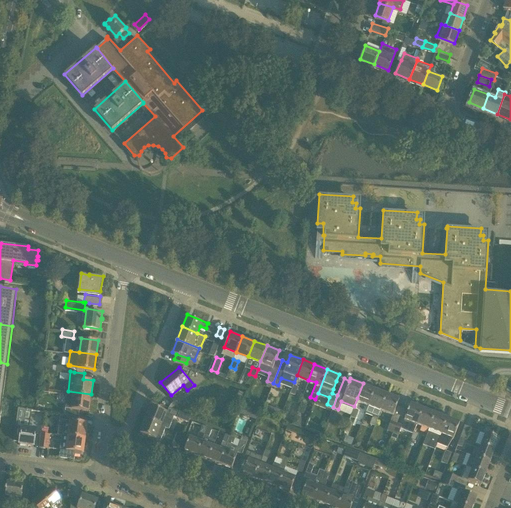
[(357,398),(369,403),(375,387),(363,383),(357,398)]
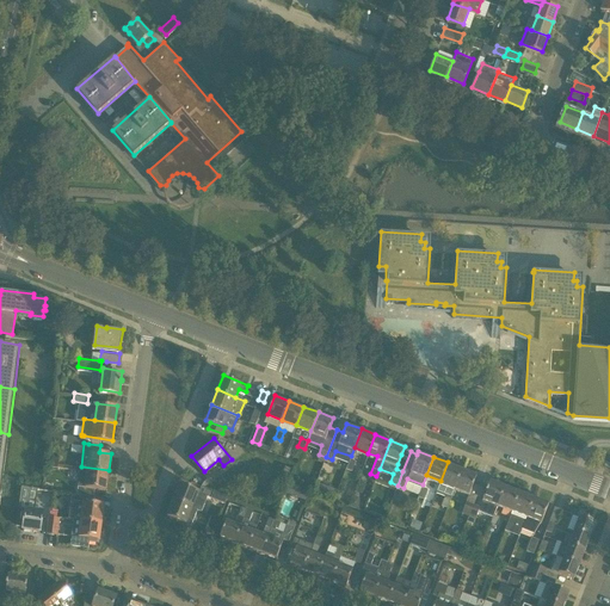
[(449,505),(455,487),(462,468),(448,462),(441,481),(437,490),(445,493),(442,502),(449,505)]
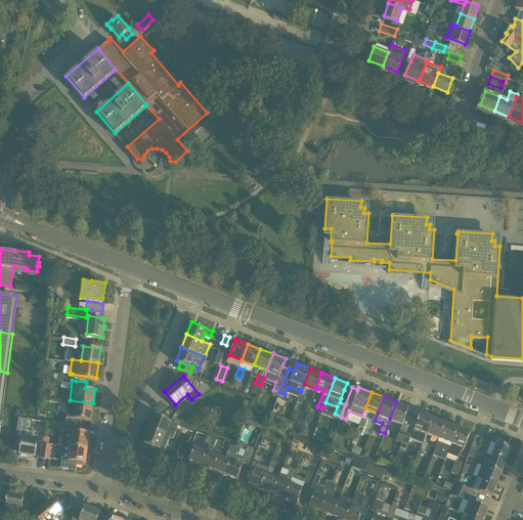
[(93,403),(70,400),(67,422),(81,424),(82,417),(91,419),(93,403)]
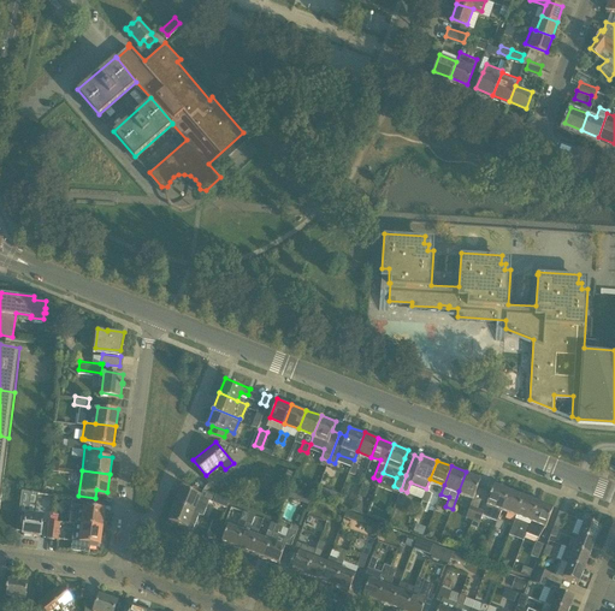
[(482,478),(466,472),(459,491),(473,496),(466,515),(473,517),(484,488),(478,486),(482,478)]
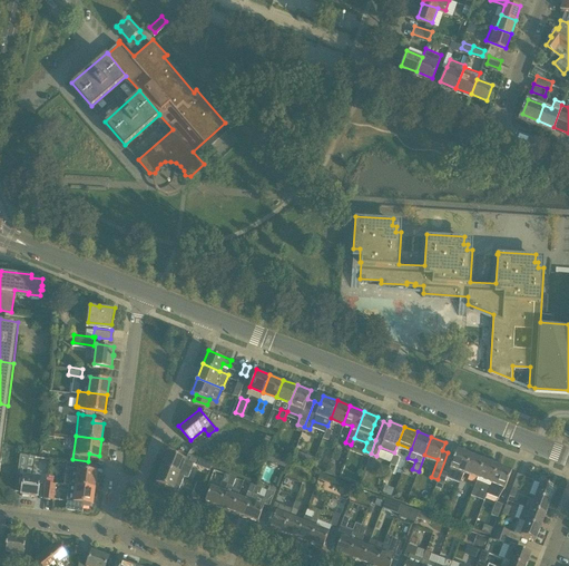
[(464,470),(471,452),(458,447),(454,456),(448,452),(438,479),(435,486),(442,488),(448,472),(461,478),(464,470)]
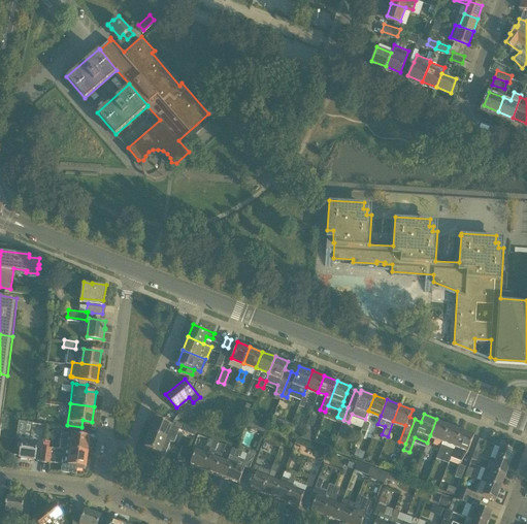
[(151,430),(166,436),(170,438),(173,432),(177,433),(179,426),(171,423),(156,417),(151,430)]
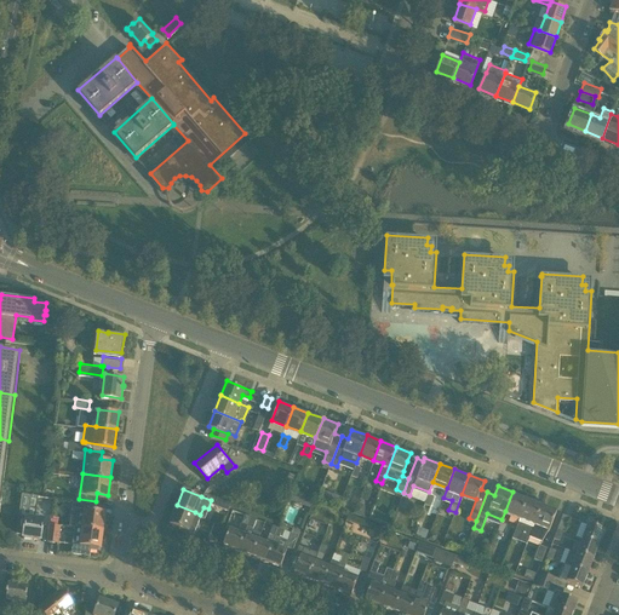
[(314,498),(291,489),(288,498),(311,505),(314,498)]
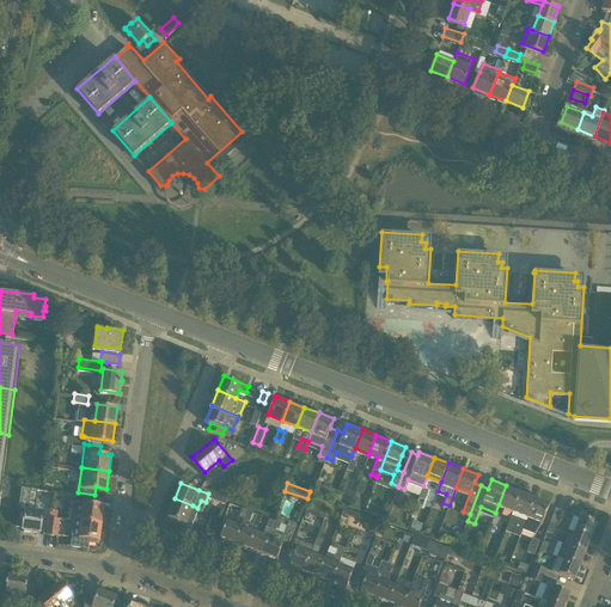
[(329,485),(325,495),(334,497),(338,488),(329,485)]
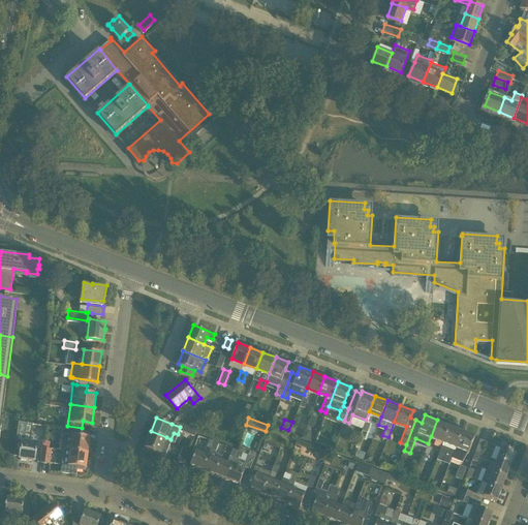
[(443,440),(449,425),(437,420),(431,436),(443,440)]
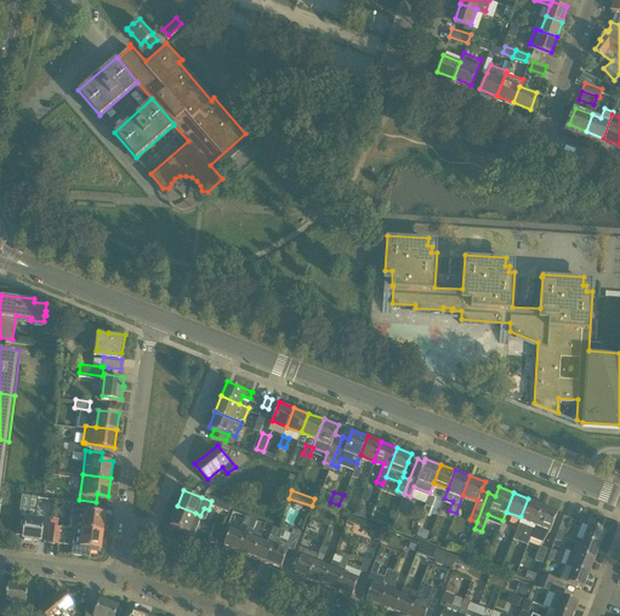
[(219,496),(215,503),(229,508),(233,501),(219,496)]
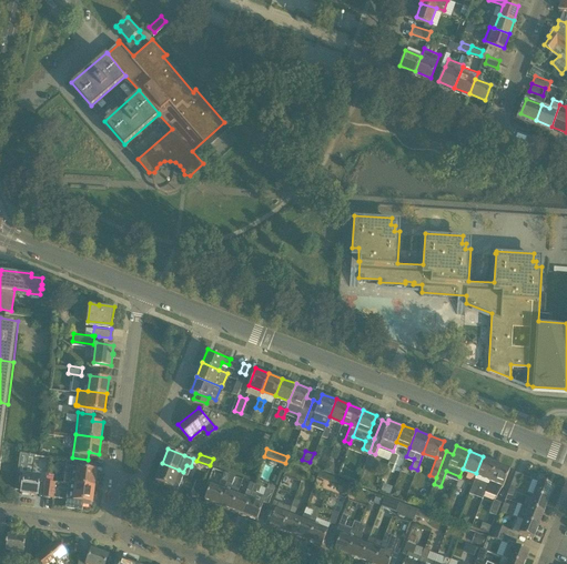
[(87,467),(88,460),(72,457),(68,456),(64,480),(76,482),(94,484),(97,469),(87,467)]
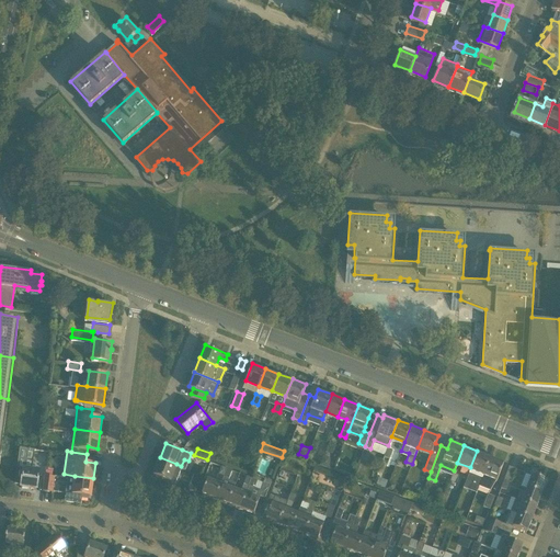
[(477,451),(470,467),(467,476),(475,479),(472,487),(477,489),(480,481),(490,456),(477,451)]
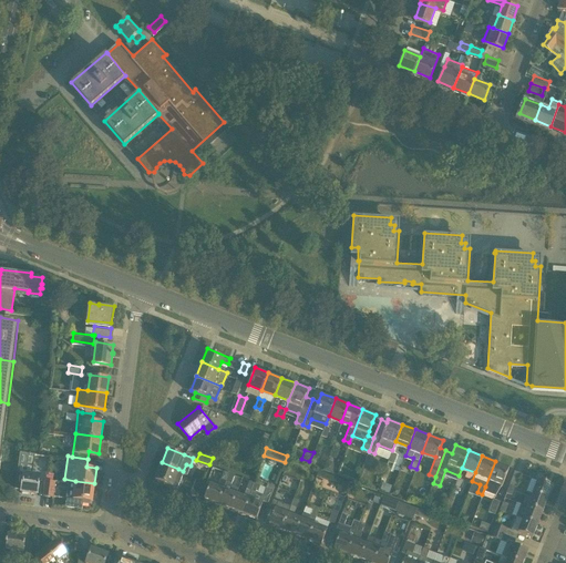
[(497,491),(502,482),(503,483),(510,466),(495,461),(485,487),(497,491)]
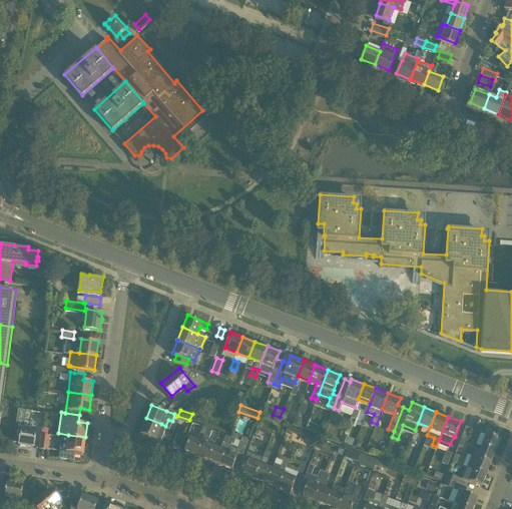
[(161,424),(146,418),(140,431),(156,437),(161,439),(163,432),(159,431),(161,424)]
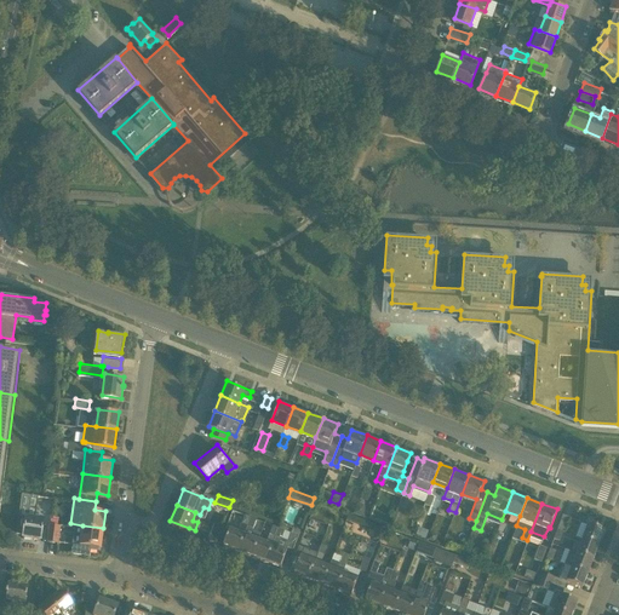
[(245,532),(247,523),(251,513),(246,511),(242,521),(241,521),(239,529),(230,527),(224,542),(239,547),(245,532)]
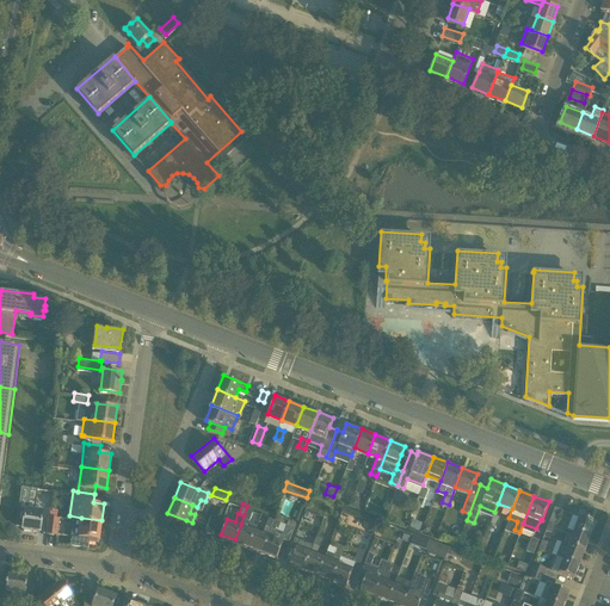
[(555,505),(550,518),(556,520),(556,521),(562,507),(555,505)]
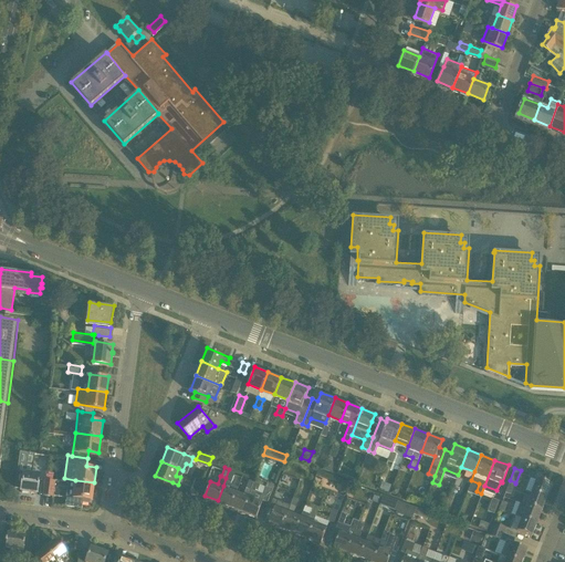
[(22,489),(38,491),(40,471),(23,470),(22,489)]
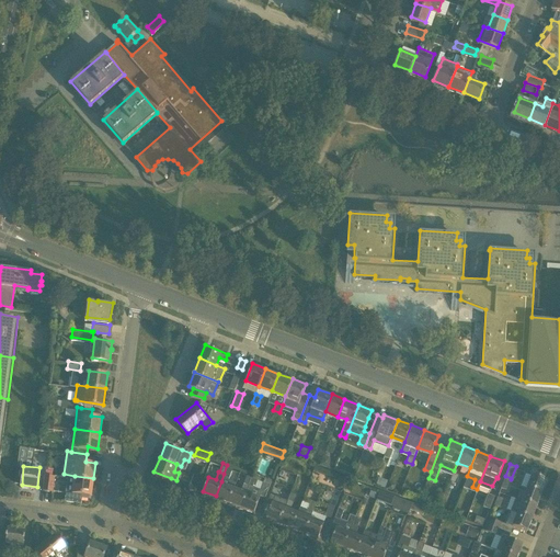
[(195,472),(193,475),(190,486),(196,488),(203,474),(195,472)]
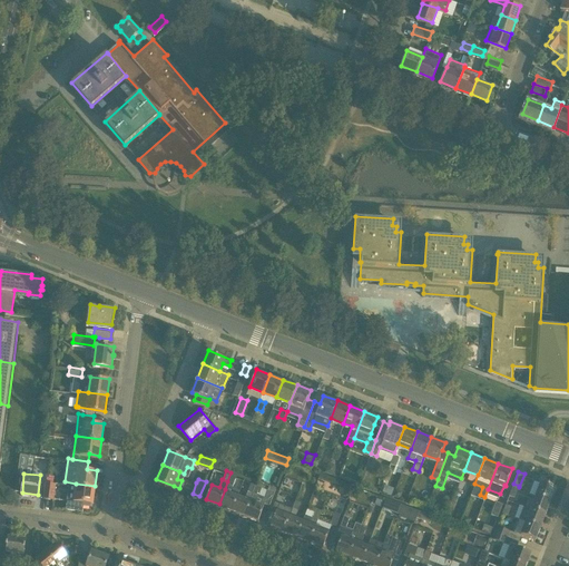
[(47,480),(46,484),(45,495),(54,496),(56,481),(47,480)]
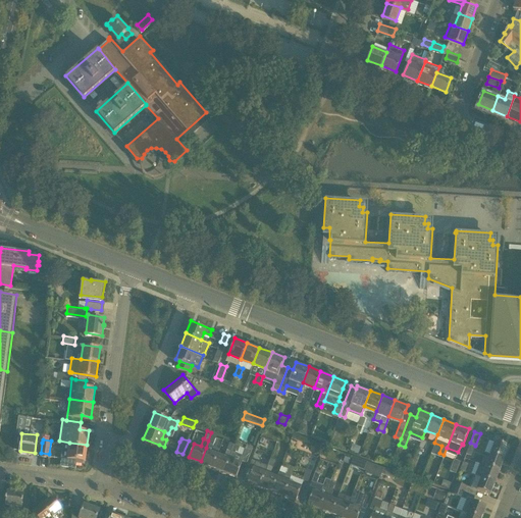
[(217,453),(212,466),(224,470),(236,442),(230,439),(224,455),(217,453)]
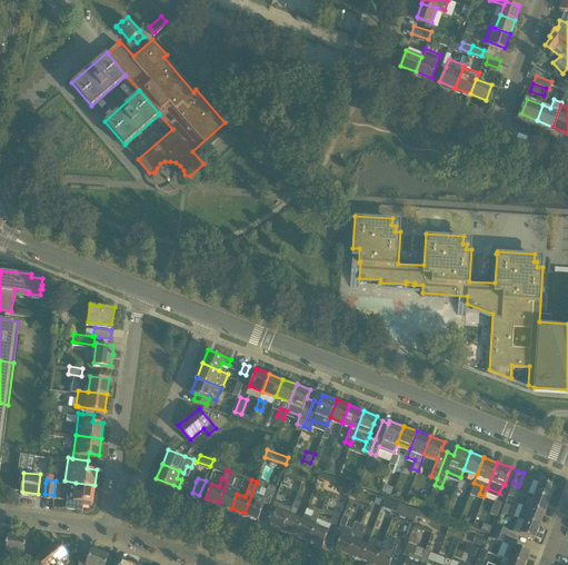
[(536,493),(549,498),(555,485),(540,479),(536,493)]
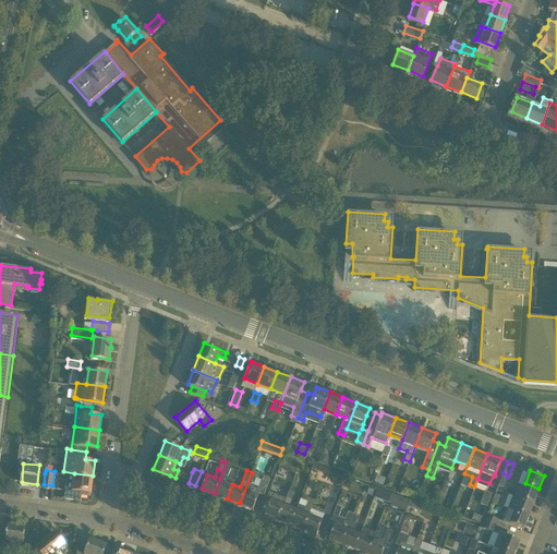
[(259,484),(254,482),(256,474),(252,472),(240,503),(253,508),(258,494),(259,491),(265,493),(271,476),(264,472),(259,484)]
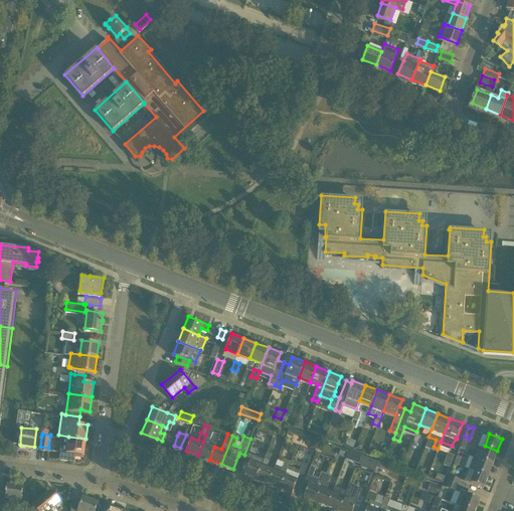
[(86,439),(68,437),(66,450),(60,450),(59,458),(74,460),(75,454),(81,455),(81,453),(83,453),(86,439)]
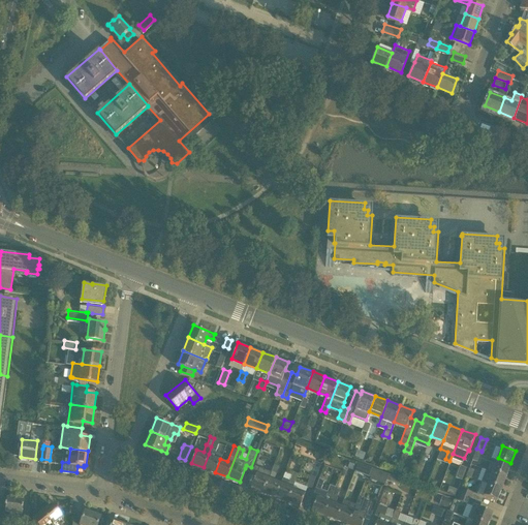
[(220,459),(209,454),(204,467),(215,472),(220,459)]
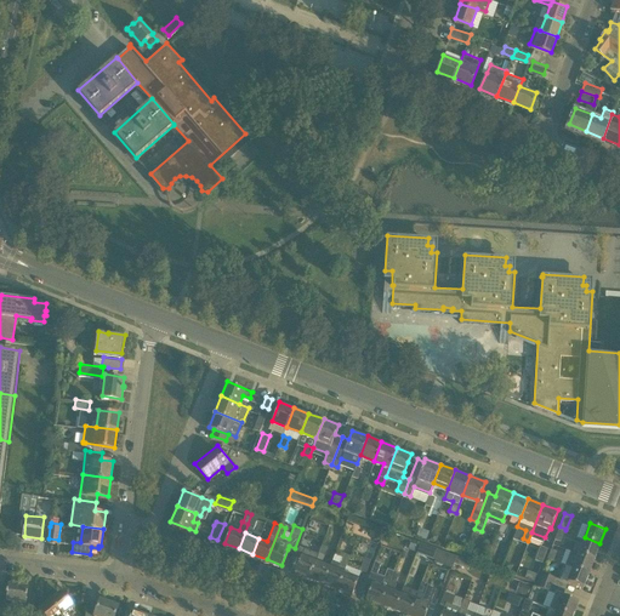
[(585,537),(579,551),(595,558),(599,543),(585,537)]
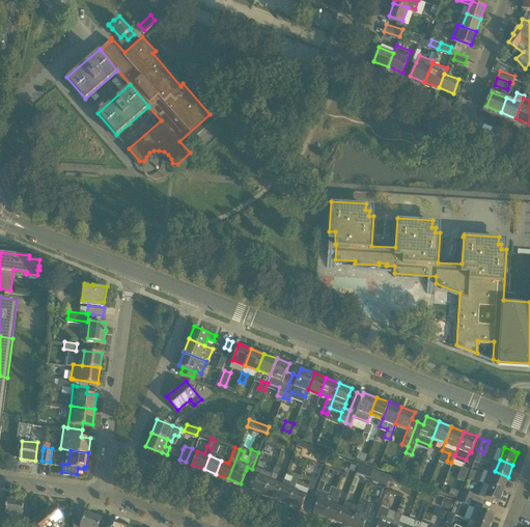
[(388,479),(391,473),(360,462),(357,470),(372,476),(372,478),(387,483),(388,479)]
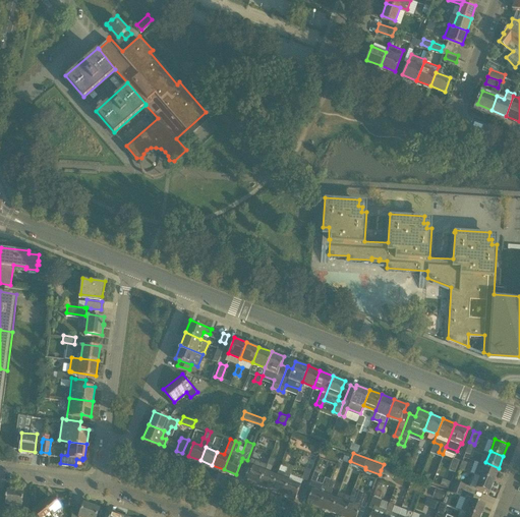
[(260,483),(272,487),(277,474),(270,471),(276,457),(271,455),(265,469),(260,483)]
